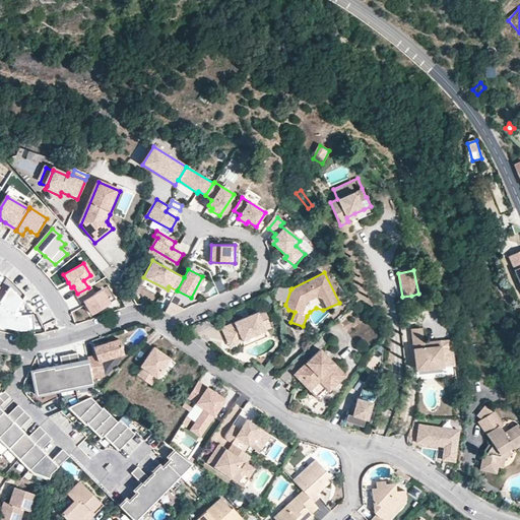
[(279,285),(274,301),(285,305),(290,289),(279,285)]
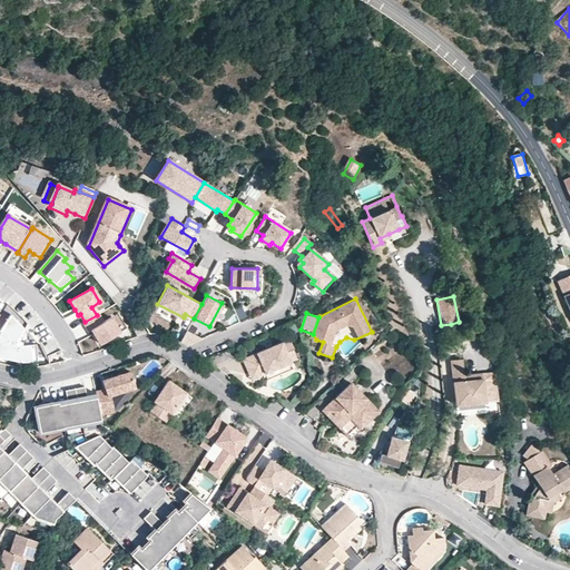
[(82,324),(87,332),(90,330),(92,333),(99,344),(118,333),(109,317),(102,322),(97,314),(97,315),(85,322),(82,324)]
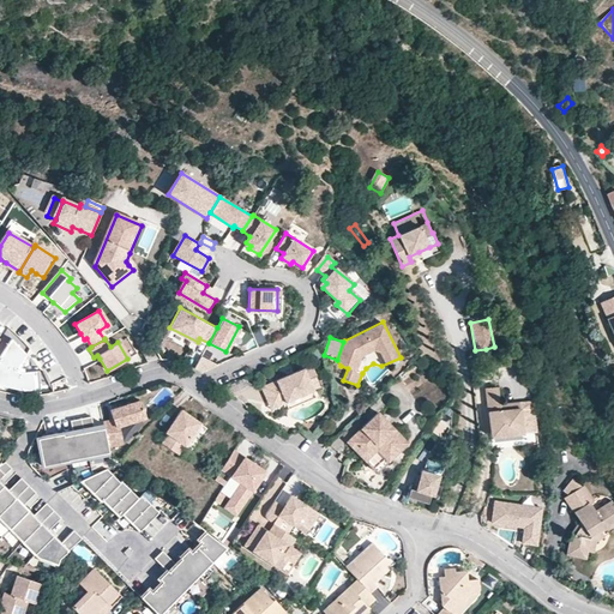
[(26,354),(11,339),(0,356),(0,384),(14,389),(28,390),(40,390),(38,371),(20,372),(18,371),(18,368),(19,366),(26,354)]
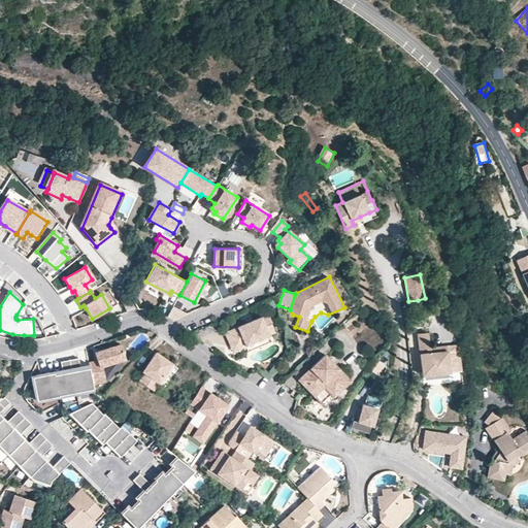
[(167,317),(172,320),(187,314),(172,305),(167,317)]
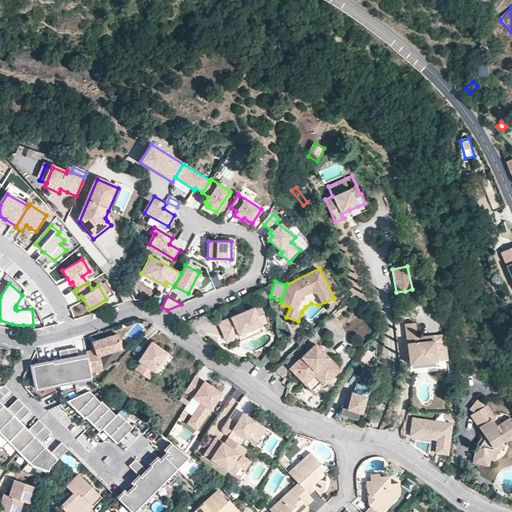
[(265,331),(253,307),(231,319),(237,331),(230,335),(232,340),(239,336),(242,342),(265,331)]
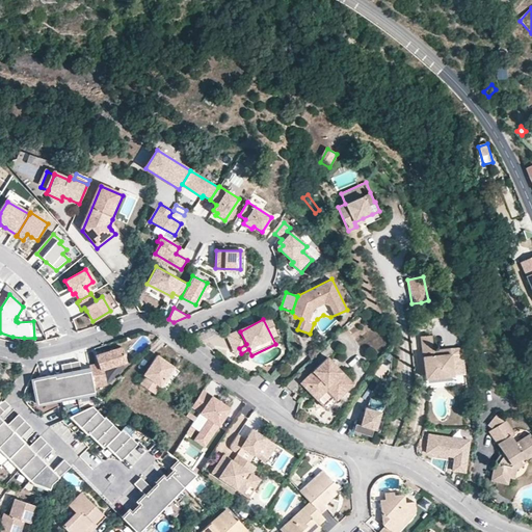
[(246,344),(240,331),(227,338),(236,355),(241,353),(239,348),(246,344)]
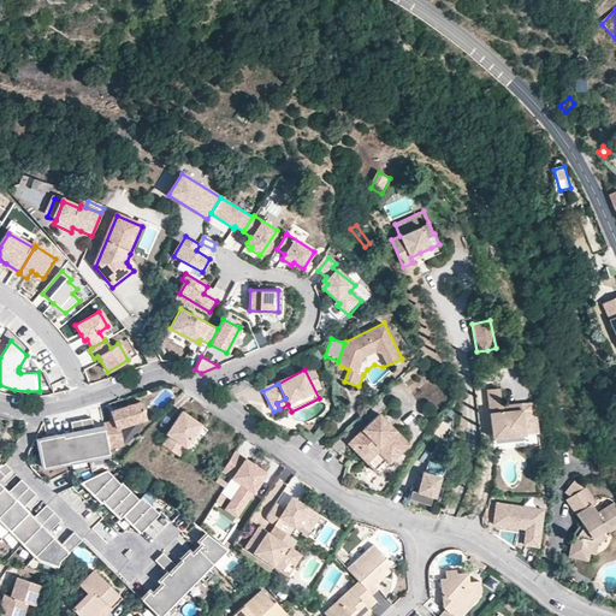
[(520,402),(501,404),(498,389),(487,390),(490,412),(493,438),(525,434),(520,402)]
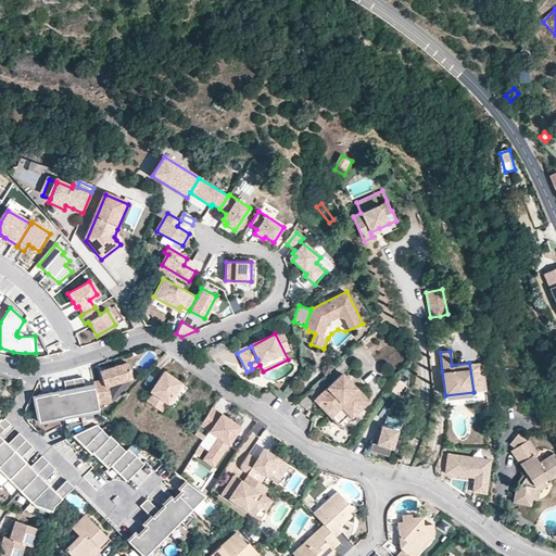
[(96,391),(100,408),(113,405),(110,389),(134,384),(130,369),(102,375),(104,383),(95,386),(96,388),(96,391)]
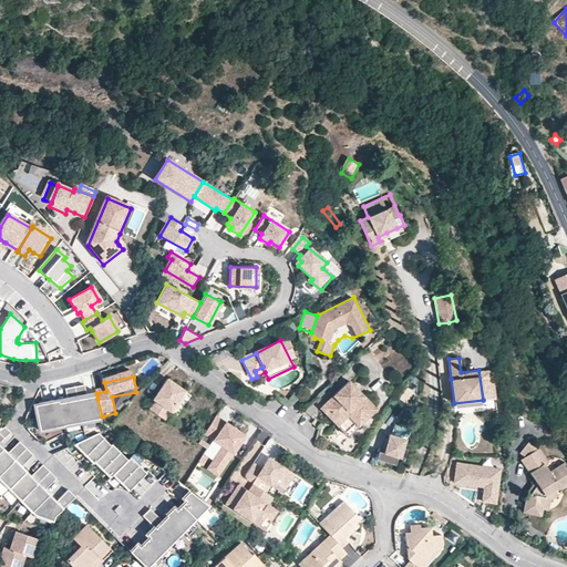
[(349,412),(360,422),(378,406),(349,380),(320,405),(338,422),(349,412)]
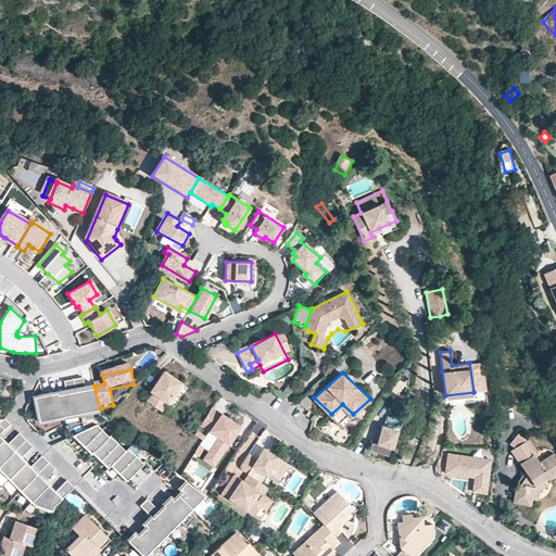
[(155,395),(150,403),(164,414),(166,412),(171,406),(185,387),(167,375),(153,394),(155,395)]
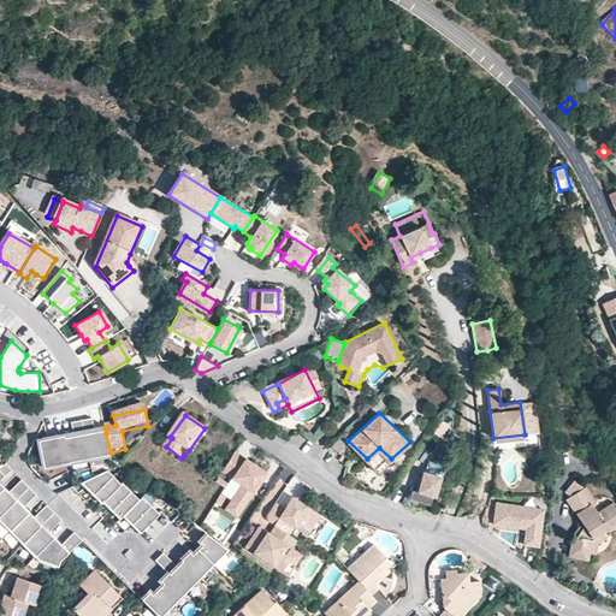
[(111,452),(106,433),(96,436),(95,431),(93,422),(83,425),(92,462),(112,457),(111,452)]
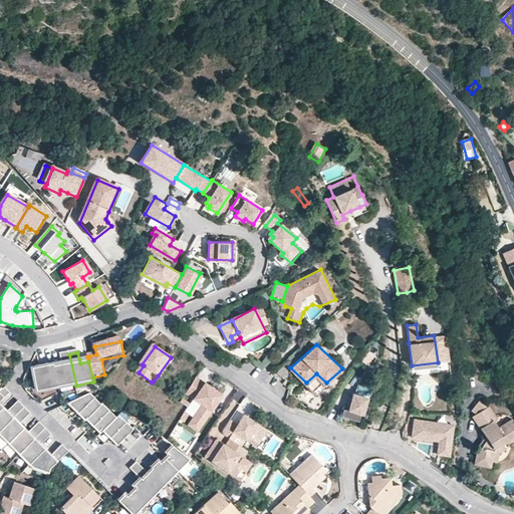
[(76,386),(69,354),(61,355),(62,363),(63,367),(55,368),(57,377),(59,390),(76,386)]
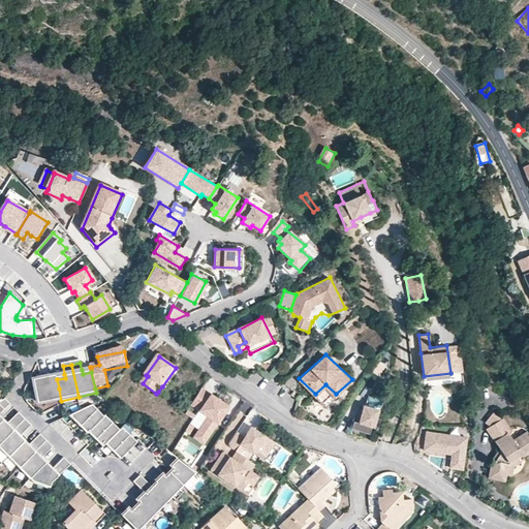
[(57,379),(56,377),(52,378),(51,377),(38,380),(38,381),(34,382),(37,394),(59,389),(57,379)]
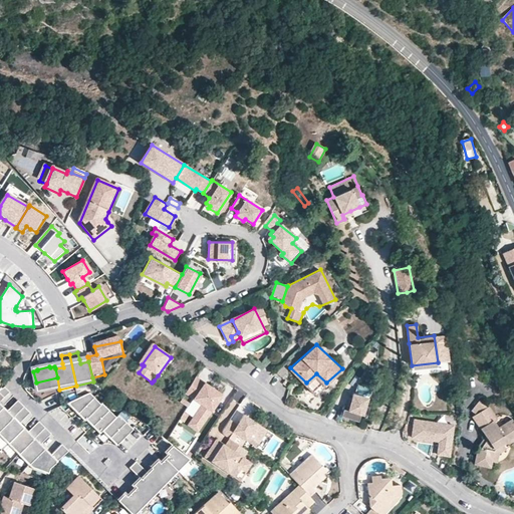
[(326,382),(316,373),(306,382),(316,392),(326,382)]
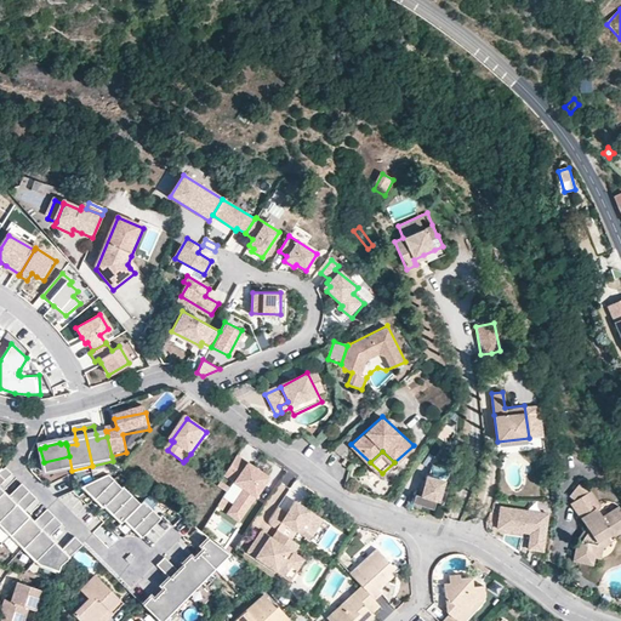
[(248,462),(235,454),(223,476),(243,488),(231,506),(243,513),(268,476),(251,465),(248,469),(244,467),(248,462)]
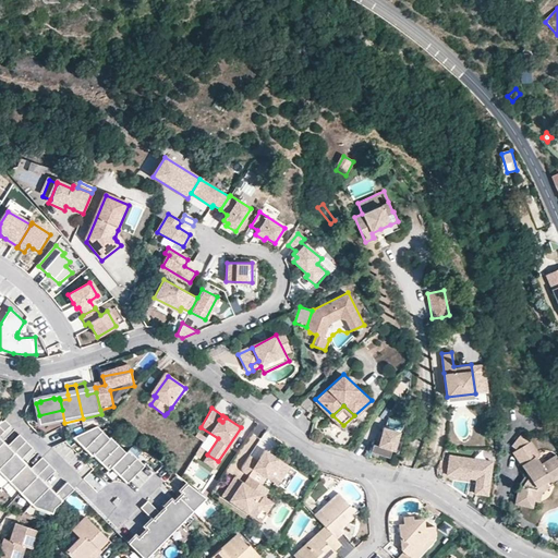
[(60,424),(64,423),(62,410),(39,415),(41,427),(46,427),(46,428),(60,426),(60,424)]
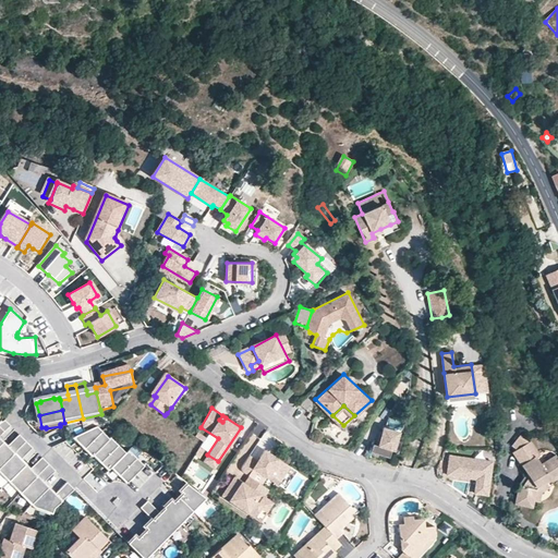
[(10,425),(4,420),(0,423),(0,435),(10,425)]
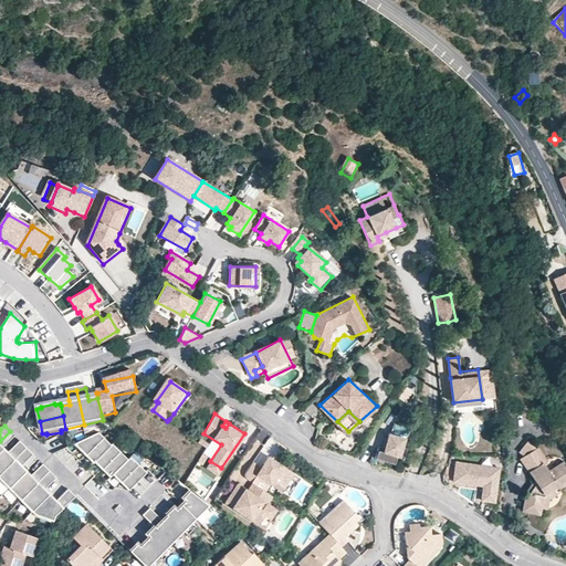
[(401,460),(409,432),(395,428),(392,436),(391,435),(389,441),(385,456),(398,459),(401,460)]
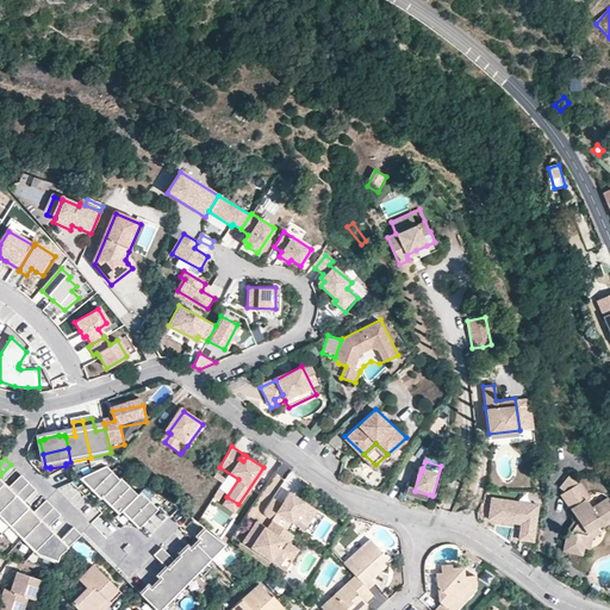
[(105,465),(80,478),(92,490),(111,471),(105,465)]
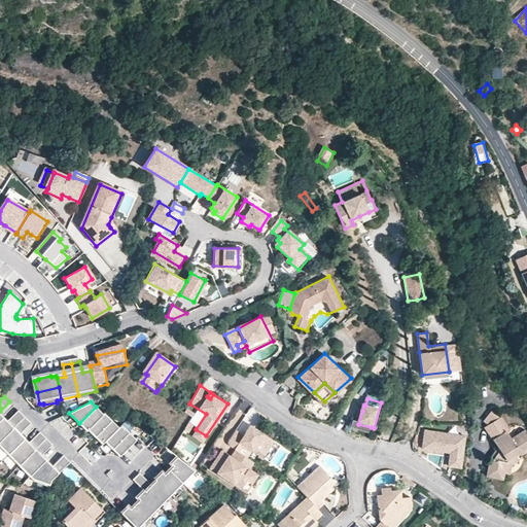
[(88,428),(103,414),(96,407),(79,423),(86,430),(88,428)]
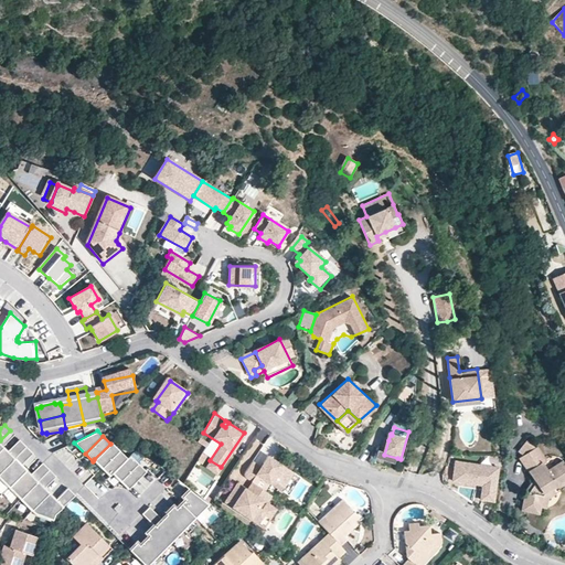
[(17,457),(27,446),(20,439),(9,449),(17,457)]
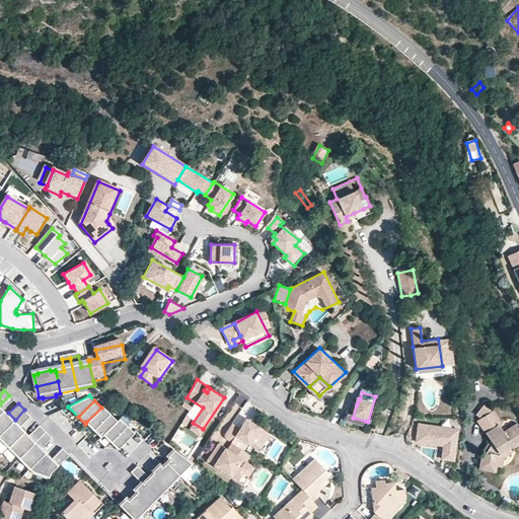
[(93,429),(109,413),(102,405),(101,408),(86,422),(93,429)]
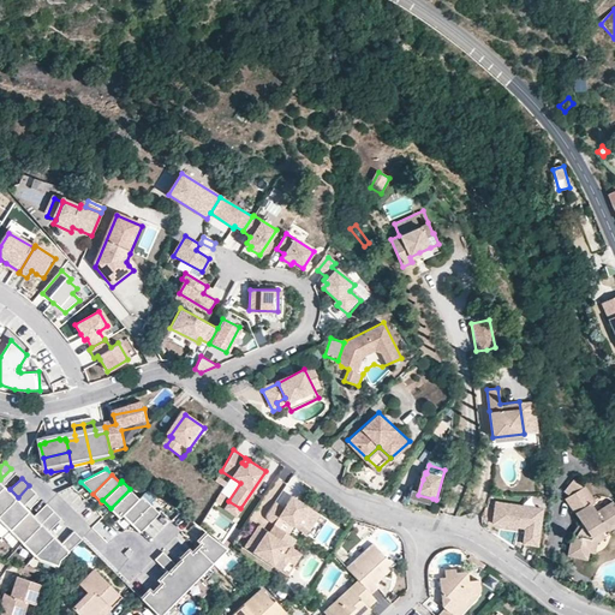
[(29,485),(18,497),(24,505),(36,493),(29,485)]
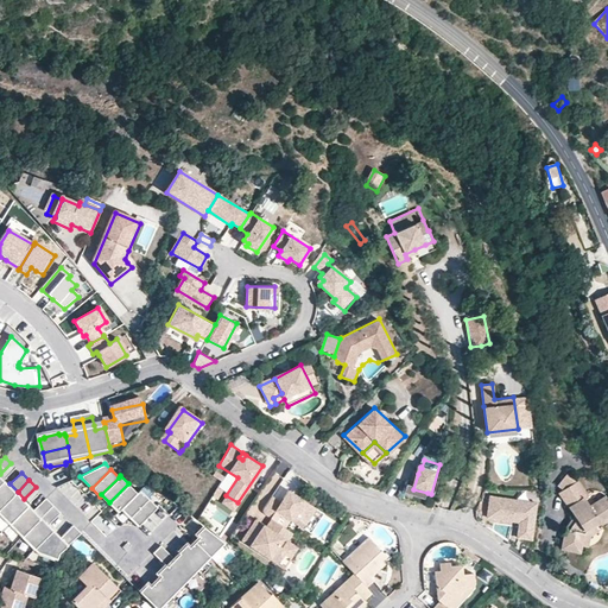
[(607,520),(607,499),(605,494),(593,502),(591,501),(578,480),(558,493),(568,507),(574,515),(565,527),(565,529),(561,549),(581,553),(582,546),(588,548),(590,537),(599,531),(597,531),(595,525),(600,523),(601,525),(602,525),(607,520)]
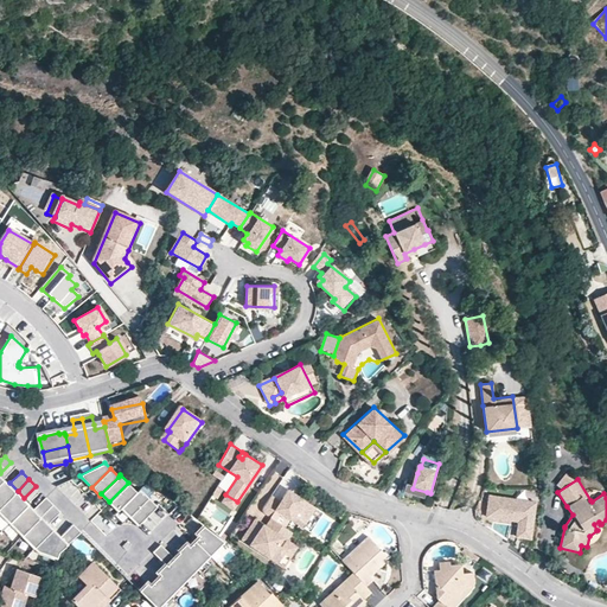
[(0,508),(18,491),(10,483),(8,485),(4,480),(0,483),(0,508)]
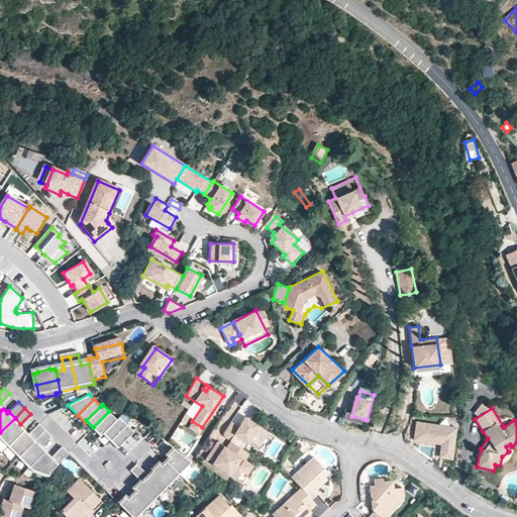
[(103,432),(116,418),(109,411),(93,427),(100,434),(103,432)]
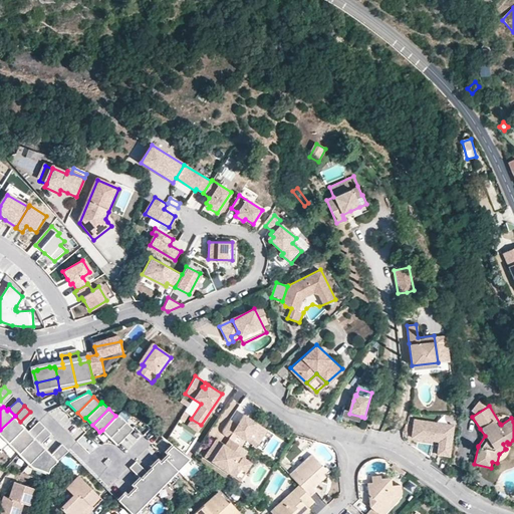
[(359,424),(361,417),(349,414),(347,413),(345,412),(343,419),(359,424)]
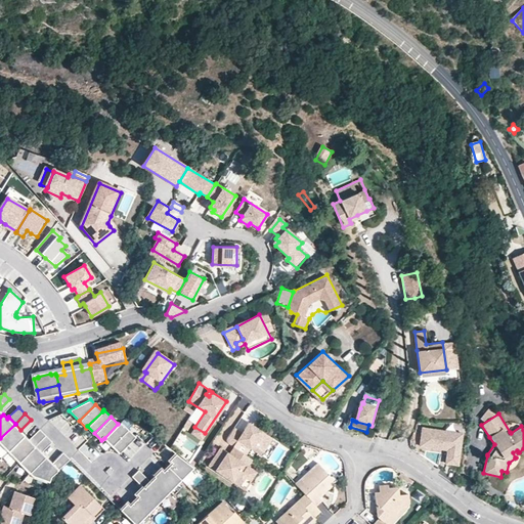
[(112,445),(128,429),(121,422),(118,424),(104,438),(112,445)]
